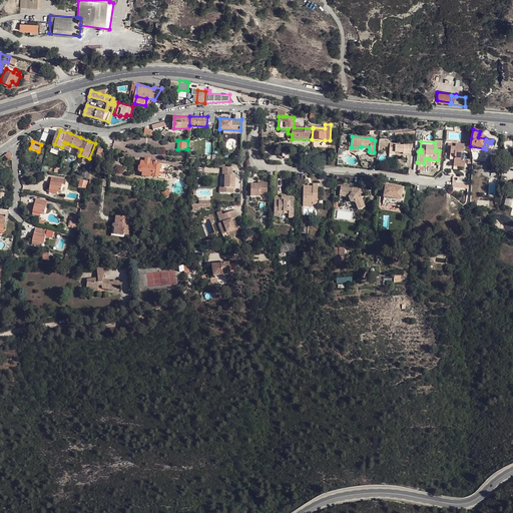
[(395,143),(389,143),(389,152),(395,152),(395,150),(398,150),(398,152),(403,153),(402,154),(407,154),(407,152),(410,153),(411,145),(407,144),(408,144),(403,143),(403,145),(395,145),(395,143)]
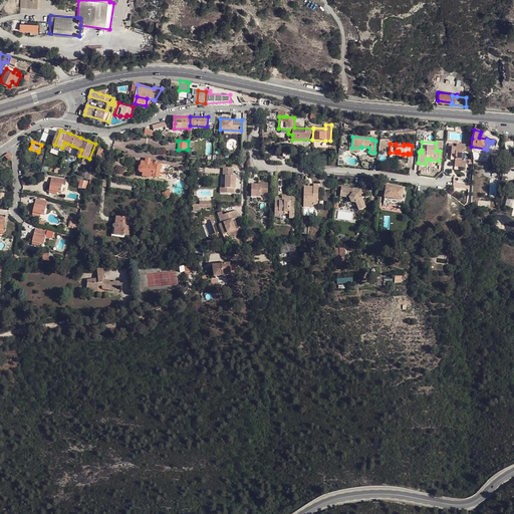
[(465,145),(448,144),(447,152),(451,152),(451,154),(455,154),(455,157),(456,158),(454,160),(454,166),(465,167),(466,160),(461,160),(461,153),(464,153),(465,145)]
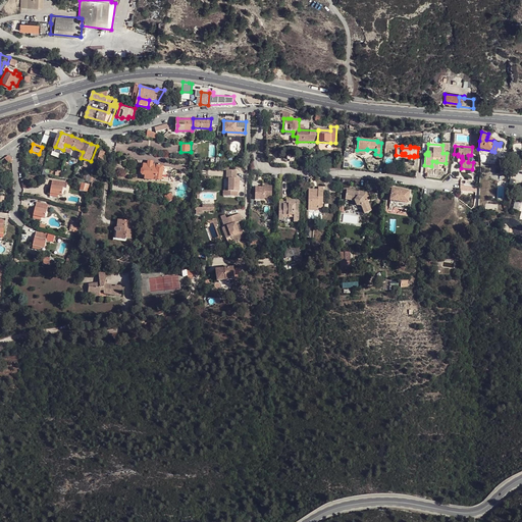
[(98,164),(103,165),(107,152),(102,151),(98,164)]
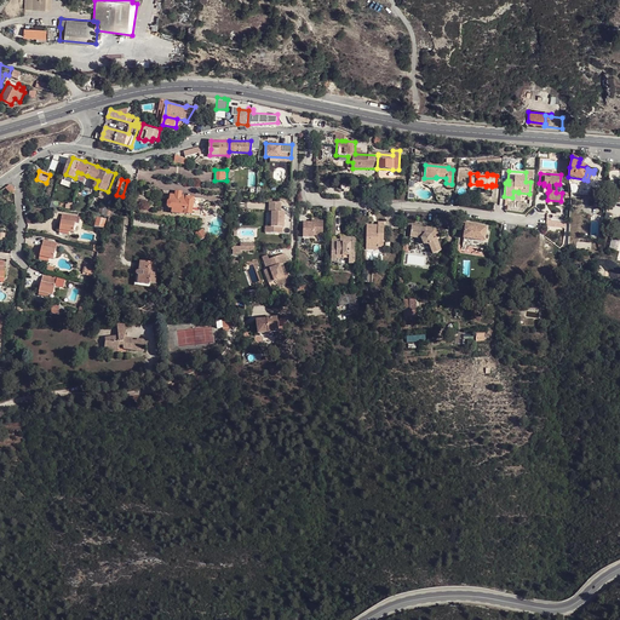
[(176,195),(172,194),(171,199),(168,200),(168,205),(170,207),(173,207),(185,210),(185,212),(187,212),(193,213),(194,196),(183,195),(176,195)]
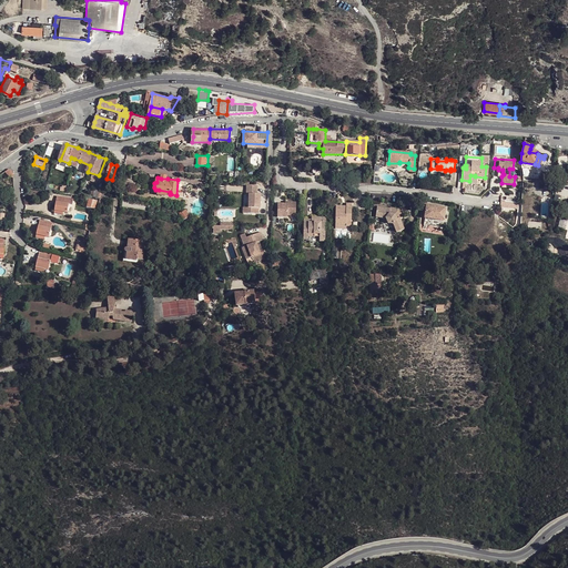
[(259,185),(247,185),(247,193),(251,193),(250,212),(260,213),(260,208),(261,208),(262,193),(259,193),(259,185)]
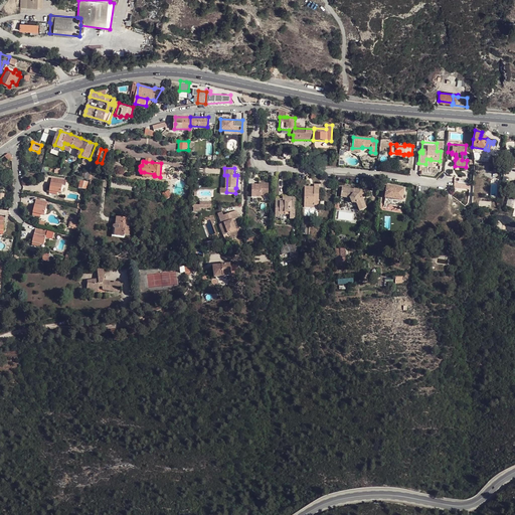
[(63,179),(51,178),(49,191),(57,192),(61,193),(63,179)]
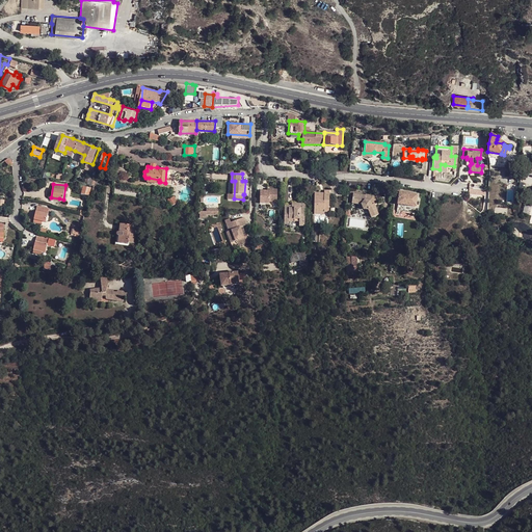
[(92,188),(85,186),(82,193),(90,195),(92,188)]
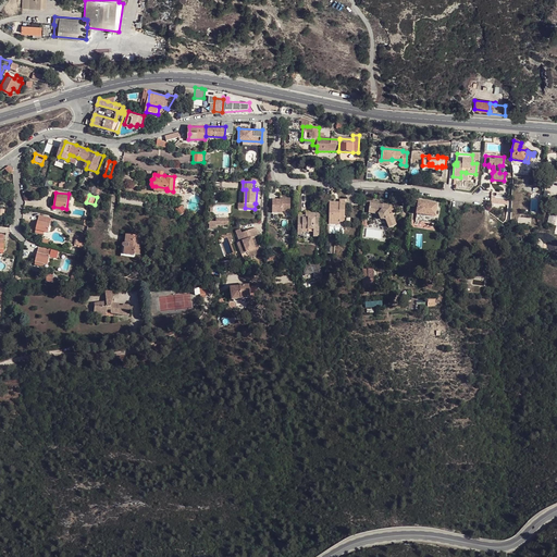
[(281,199),(273,199),(273,212),(283,212),(283,210),(291,210),(292,197),(283,197),(283,199),(281,199)]
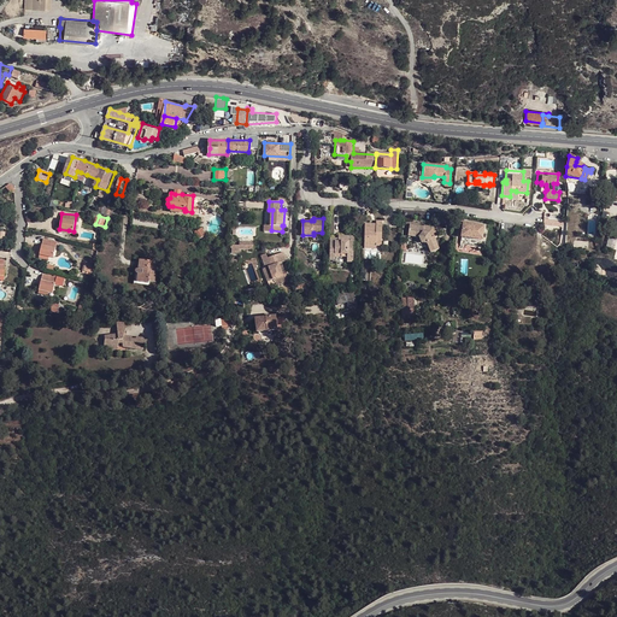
[(382,222),(376,222),(376,224),(376,227),(372,227),(372,224),(365,224),(364,245),(376,246),(376,244),(381,244),(382,222)]
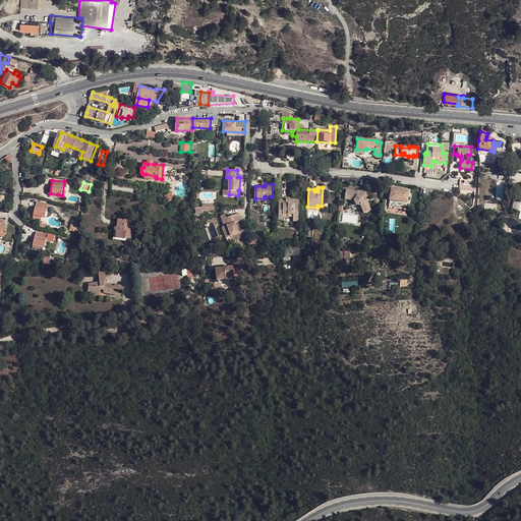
[(358,190),(346,189),(344,198),(353,199),(355,206),(360,206),(363,213),(370,210),(366,199),(369,198),(366,190),(358,189),(358,190)]
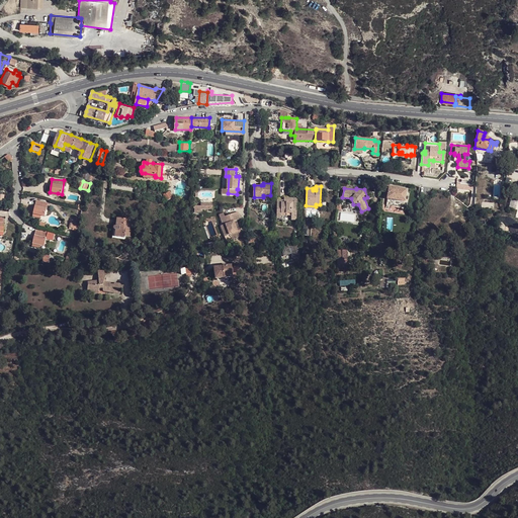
[(406,191),(389,188),(387,199),(405,202),(406,191)]
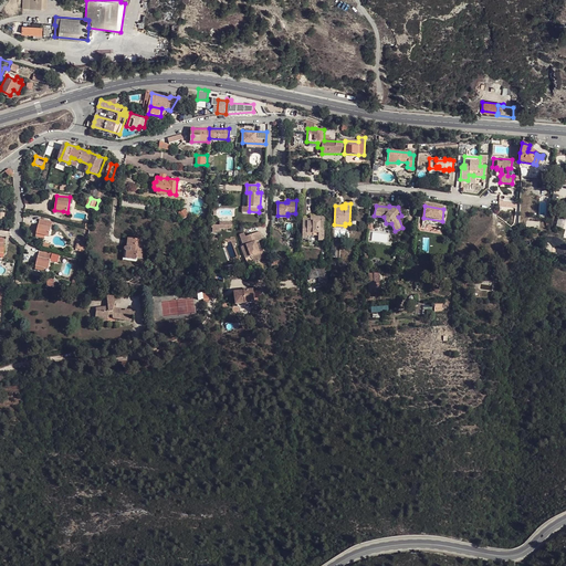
[(320,217),(310,217),(310,219),(310,222),(302,222),(302,239),(307,239),(307,233),(318,233),(318,238),(324,238),(325,221),(320,221),(320,217)]
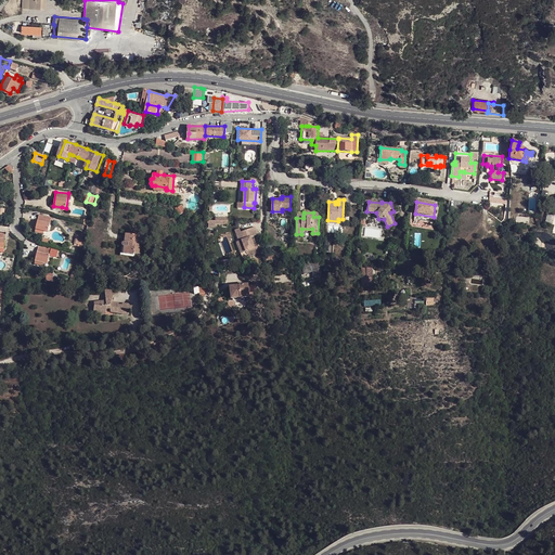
[(51,218),(38,216),(37,221),(38,222),(38,224),(37,224),(36,230),(43,231),(48,232),(51,218)]
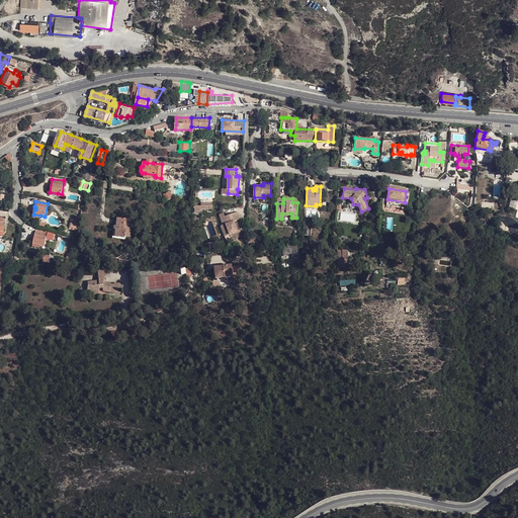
[(238,211),(228,216),(228,218),(225,219),(229,229),(226,229),(228,234),(231,233),(233,238),(243,234),(240,226),(237,227),(235,220),(241,218),(238,211)]
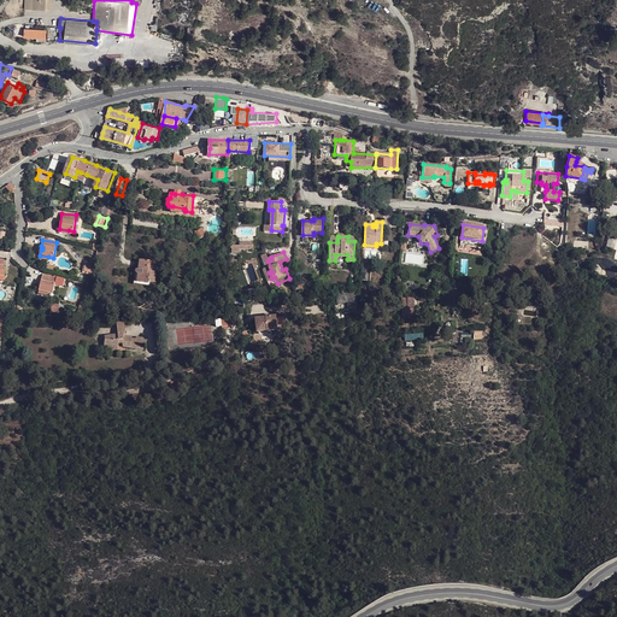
[(268,253),(263,254),(266,266),(264,268),(269,280),(271,278),(269,272),(272,272),(268,260),(271,259),(271,257),(269,257),(268,253)]
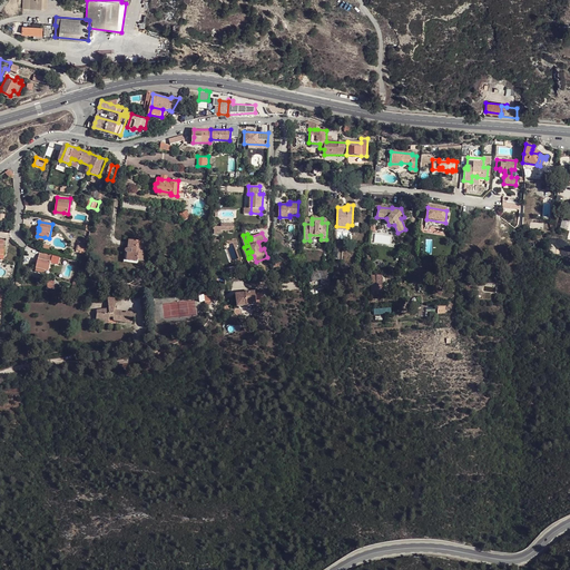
[(128,241),(128,249),(127,249),(126,249),(125,252),(126,253),(127,253),(126,261),(138,263),(138,261),(144,262),(144,255),(145,256),(147,243),(128,241)]
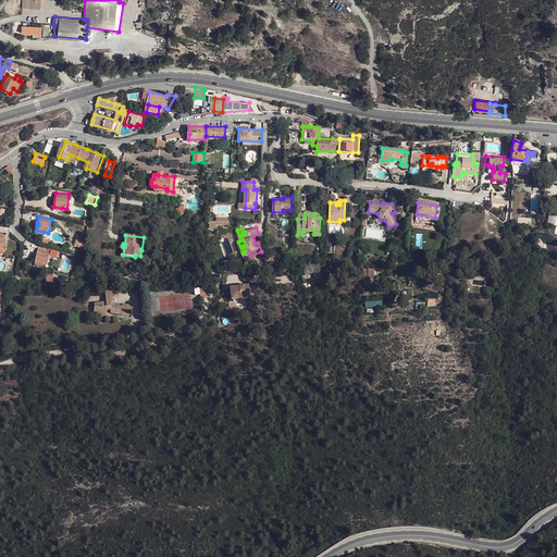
[(74,244),(84,247),(86,238),(76,236),(74,244)]
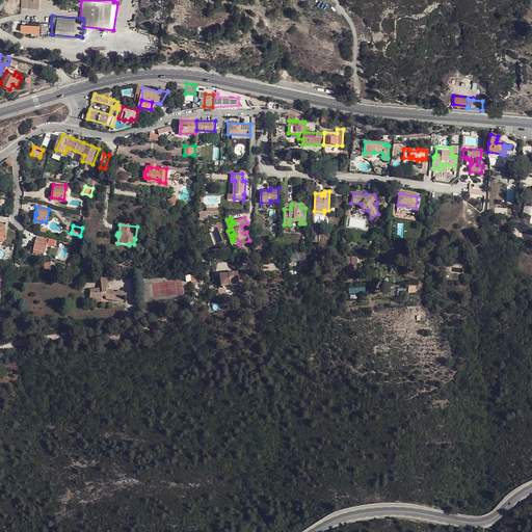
[(48,240),(36,237),(35,243),(36,243),(35,246),(34,246),(33,250),(42,253),(46,254),(48,240)]
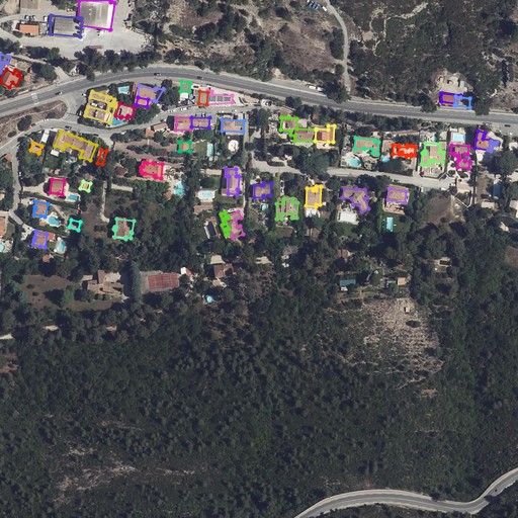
[(447,245),(434,243),(433,248),(446,251),(447,245)]
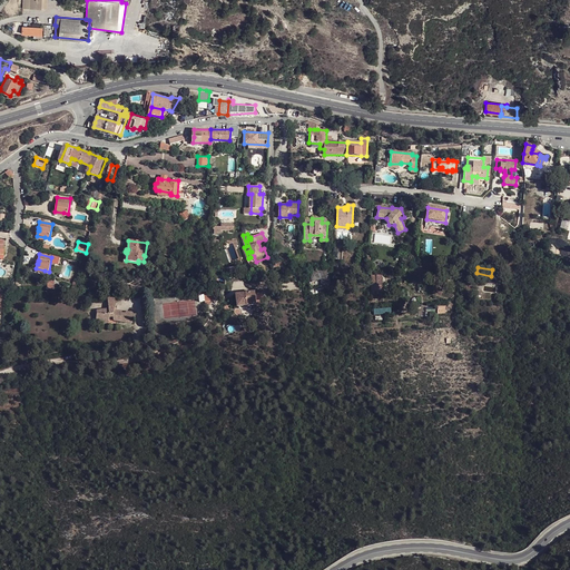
[(322,285),(331,284),(327,268),(308,272),(310,281),(321,279),(322,285)]
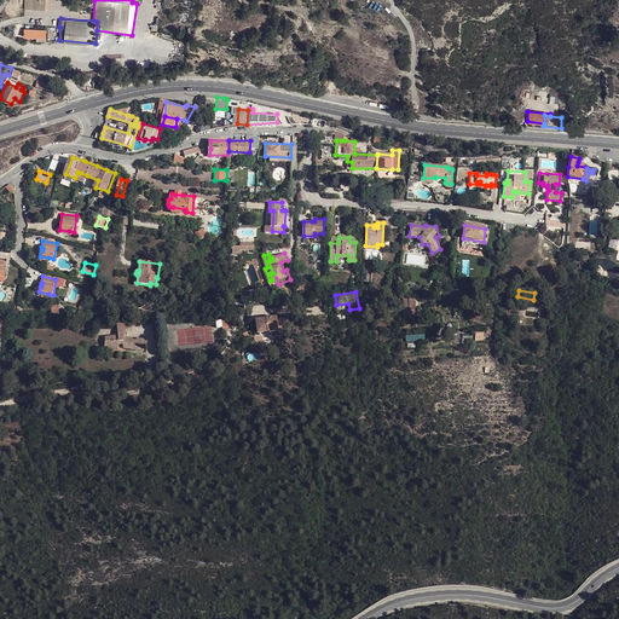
[(279,329),(278,316),(266,317),(267,330),(279,329)]
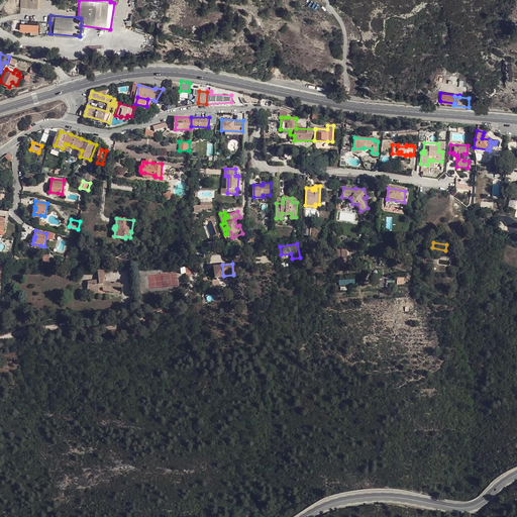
[(215,266),(216,277),(223,276),(222,265),(215,266)]
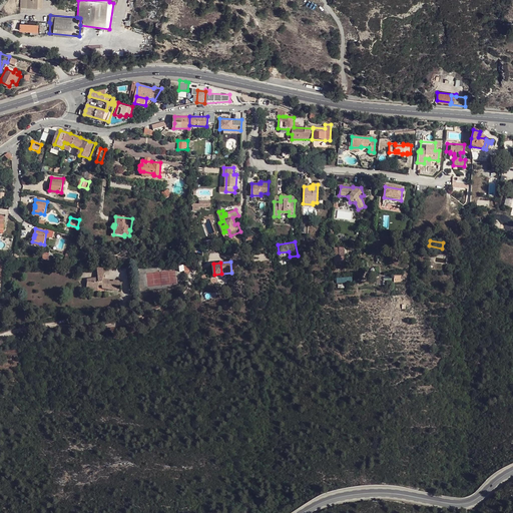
[(193,266),(187,267),(187,268),(184,268),(184,275),(189,275),(189,274),(194,273),(193,266)]
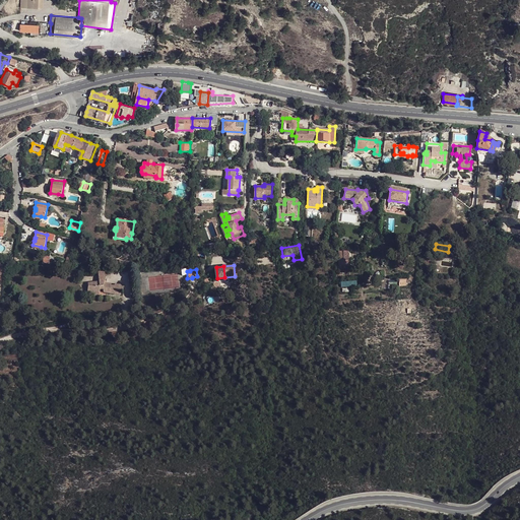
[(101,286),(89,284),(87,295),(99,297),(101,288),(104,288),(104,293),(120,296),(124,286),(105,283),(108,271),(100,271),(101,286)]
